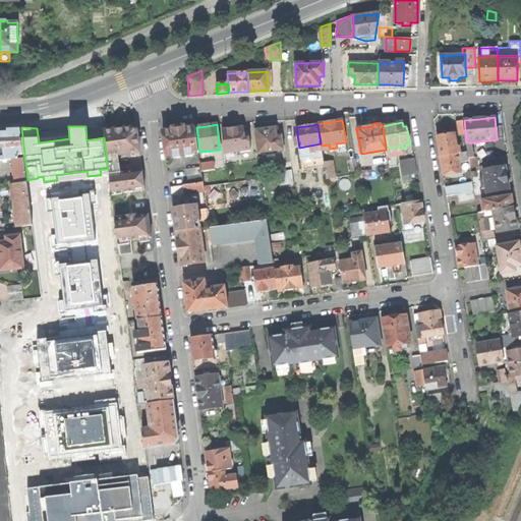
[(104,131),(109,175),(121,174),(121,173),(119,163),(115,159),(115,156),(139,153),(136,131),(133,127),(118,129),(104,131)]
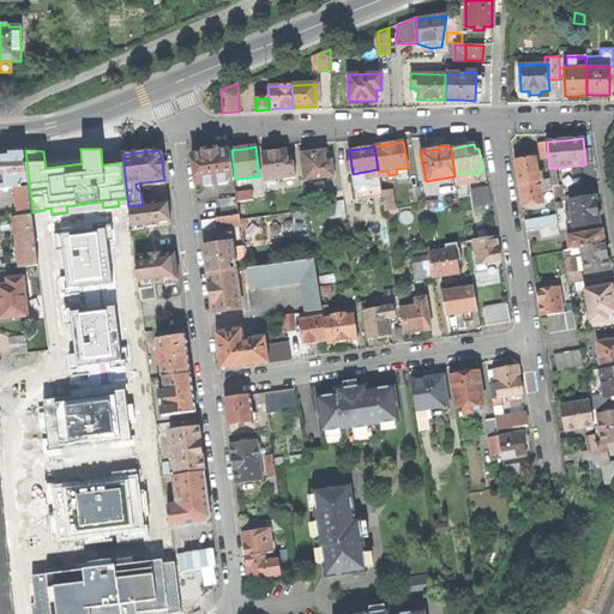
[(235,179),(232,150),(211,152),(192,156),(196,185),(209,182),(212,182),(218,181),(222,181),(235,179)]
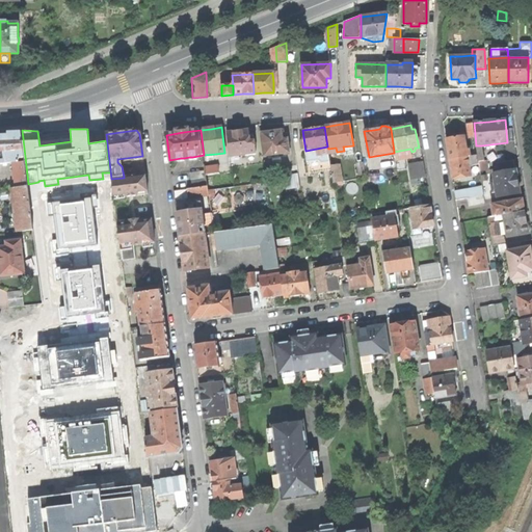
[(225,133),(230,157),(256,153),(254,136),(249,136),(248,130),(238,131),(225,133)]
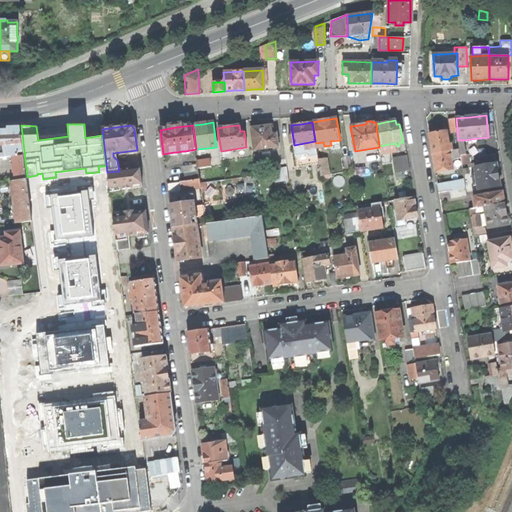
[(252,128),(255,151),(279,147),(276,130),(272,130),(271,125),(262,127),(252,128)]
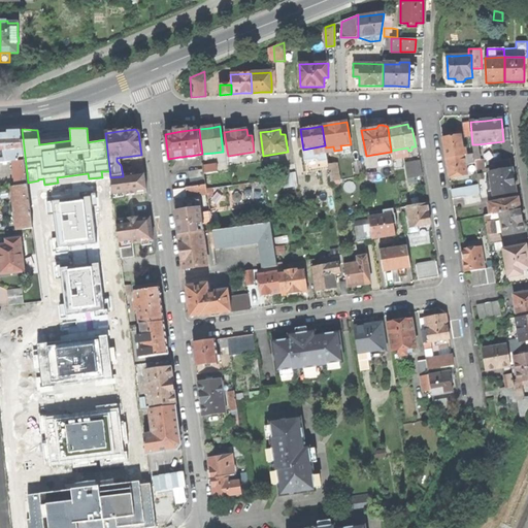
[(0,159),(18,158),(25,157),(22,137),(22,132),(2,133),(0,132),(0,159)]
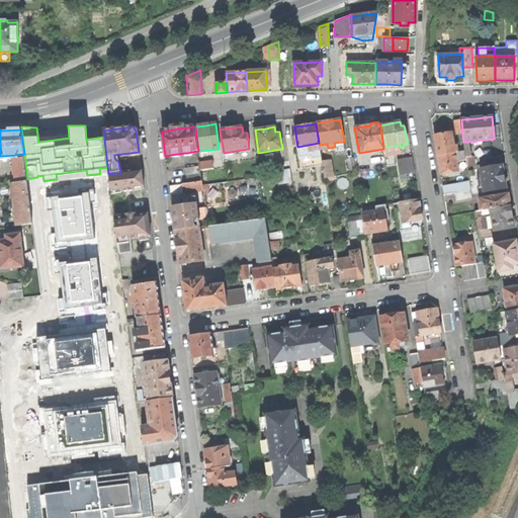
[(438,155),(455,152),(455,149),(452,133),(434,136),(436,146),(438,155)]
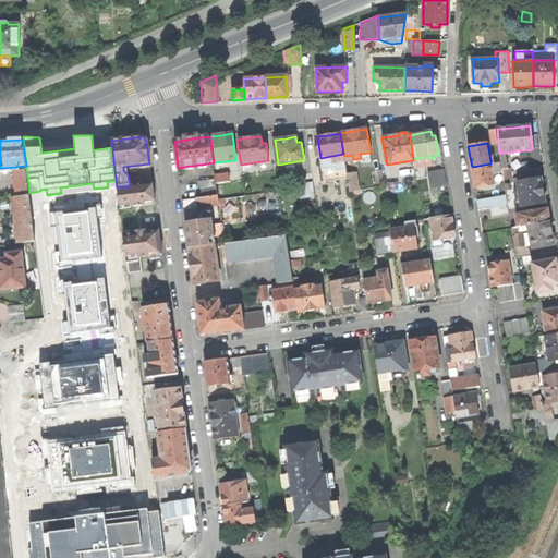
[(320,158),(324,181),(348,178),(347,174),(344,156),(343,154),(320,158)]
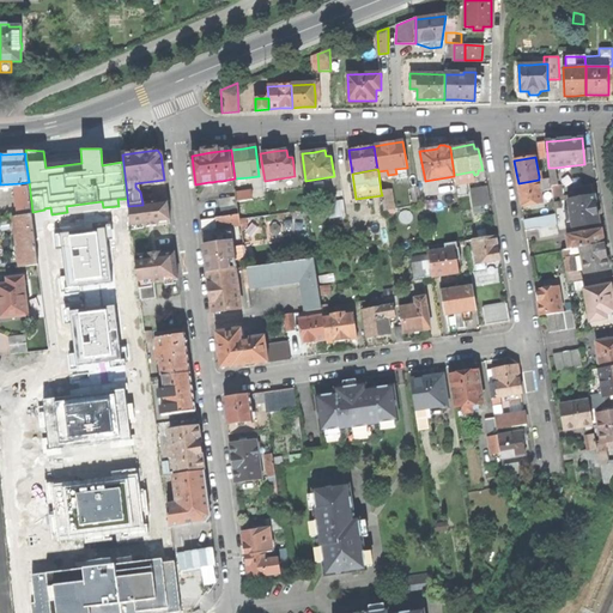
[(520,195),(522,206),(542,202),(541,190),(539,180),(519,183),(520,195)]
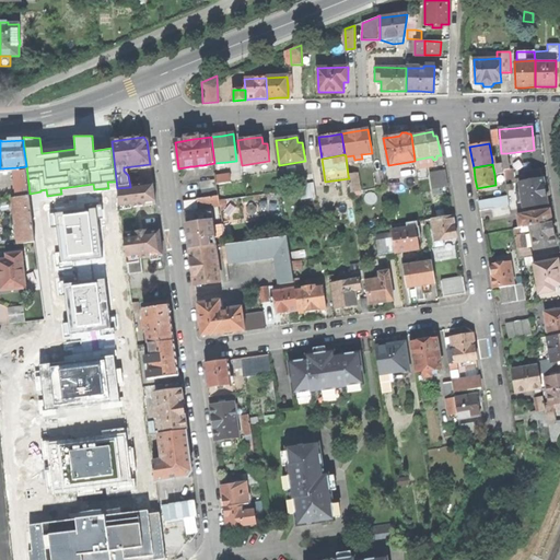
[(515,181),(513,168),(510,168),(503,170),(504,173),(506,183),(506,185),(517,183),(516,181),(515,181)]
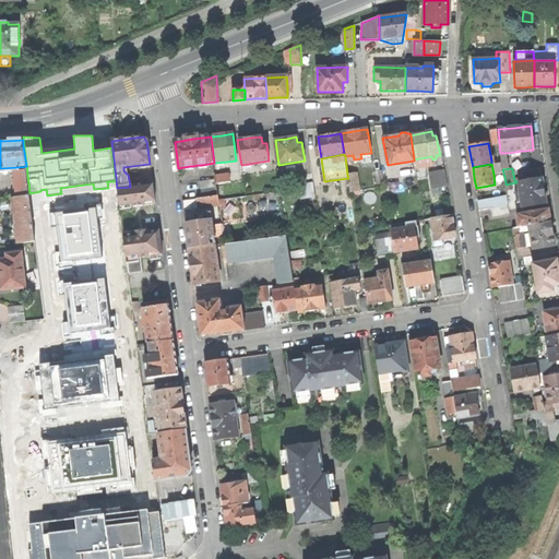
[(523,181),(542,178),(539,168),(521,171),(523,181)]
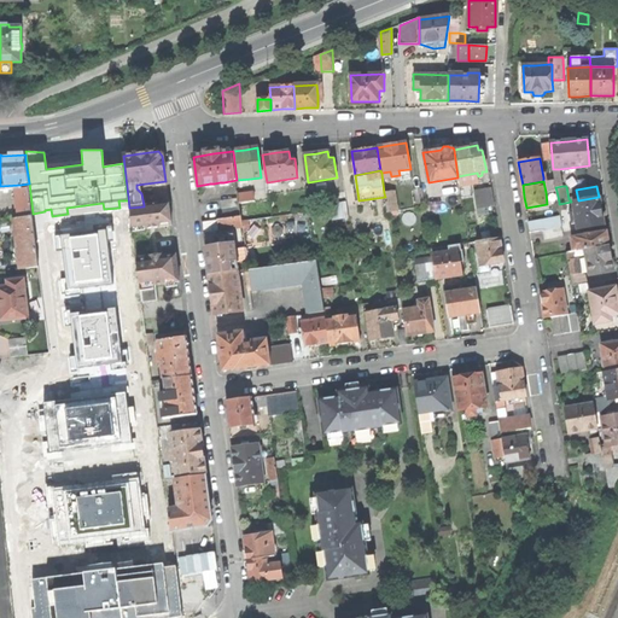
[(17,197),(30,196),(29,187),(22,188),(16,188),(17,197)]
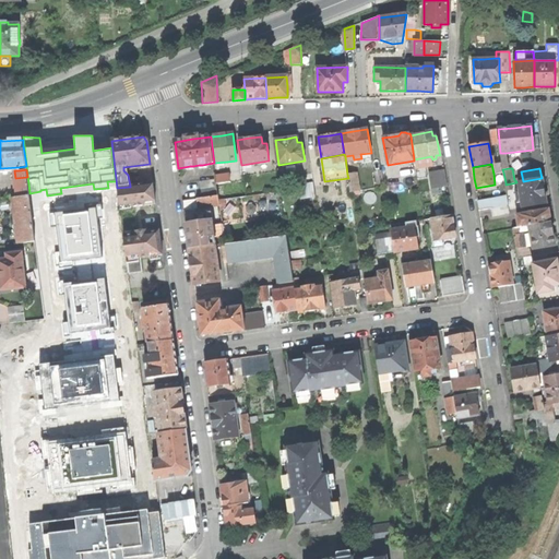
[(429,173),(432,189),(448,187),(444,170),(429,173)]
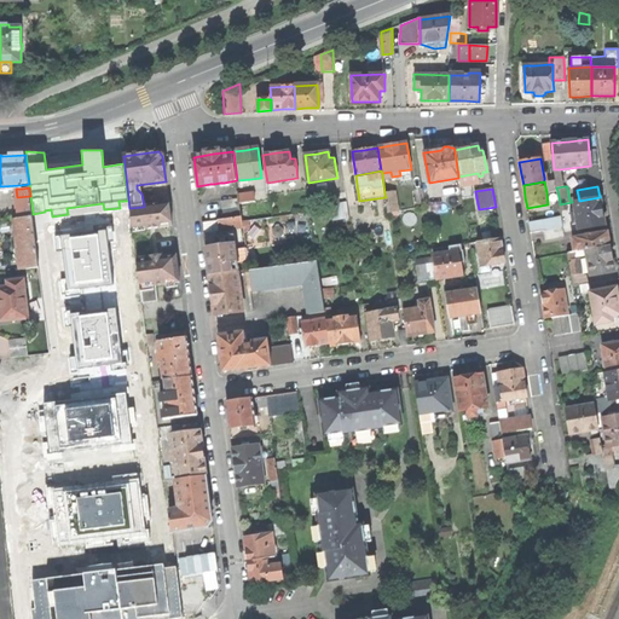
[(415,191),(417,206),(426,204),(423,190),(415,191)]
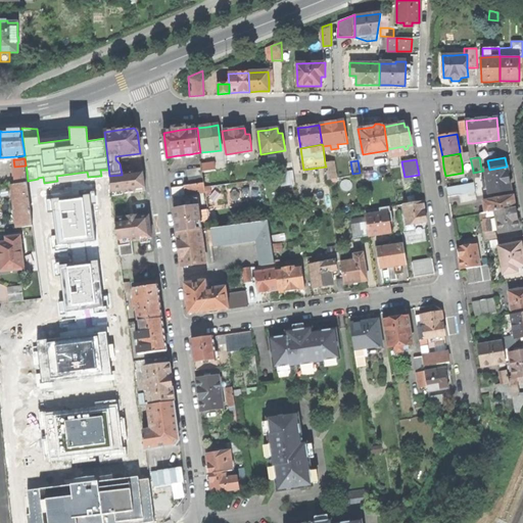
[(334,161),(325,163),(326,167),(328,180),(337,179),(334,161)]
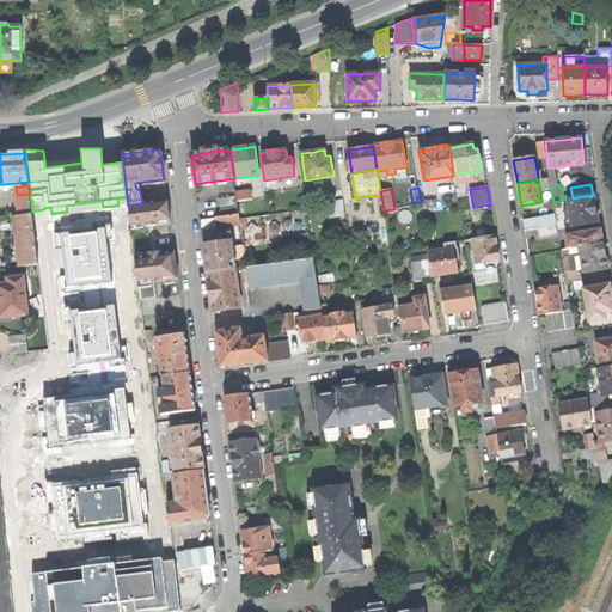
[(551,189),(540,190),(542,202),(554,200),(551,189)]
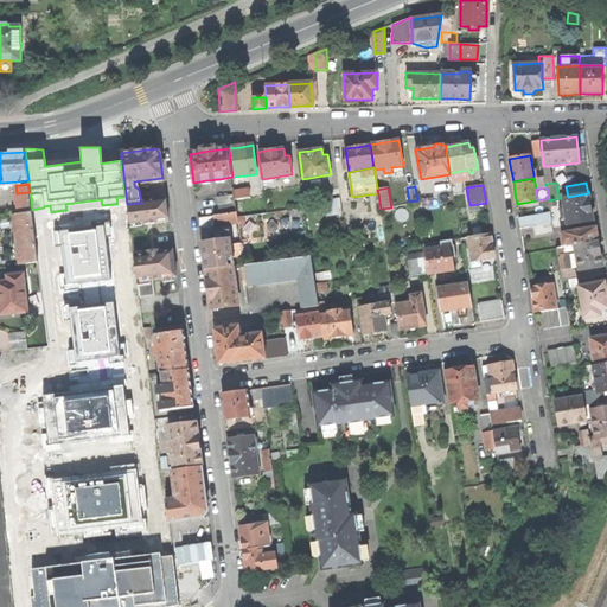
[(242,199),(250,198),(249,190),(234,192),(235,200),(242,199)]
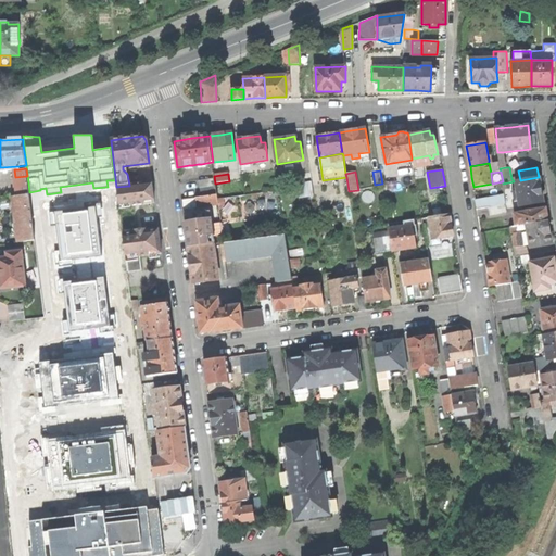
[(17,197),(29,194),(29,192),(27,178),(27,176),(15,177),(16,190),(17,197)]
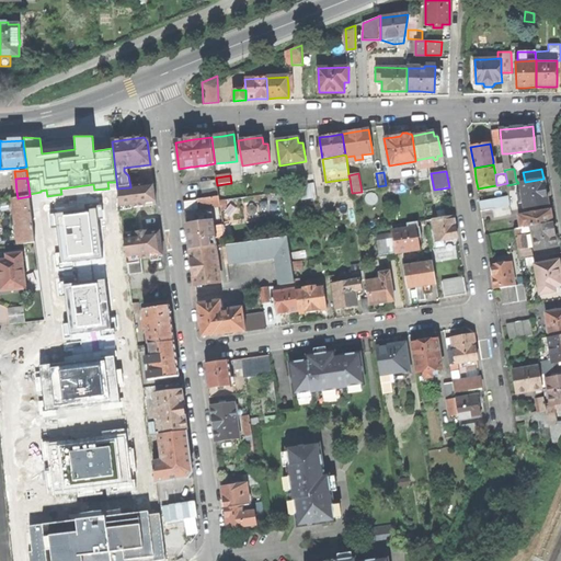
[(544,179),(525,182),(521,183),(523,190),(525,203),(525,208),(548,204),(546,191),(544,179)]
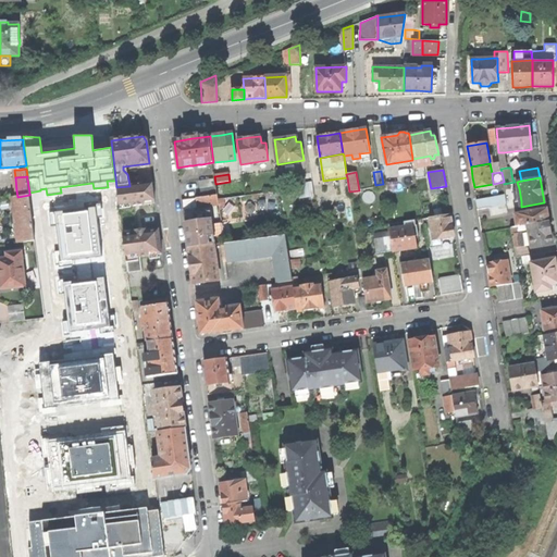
[(197,182),(199,196),(215,194),(213,180),(197,182)]
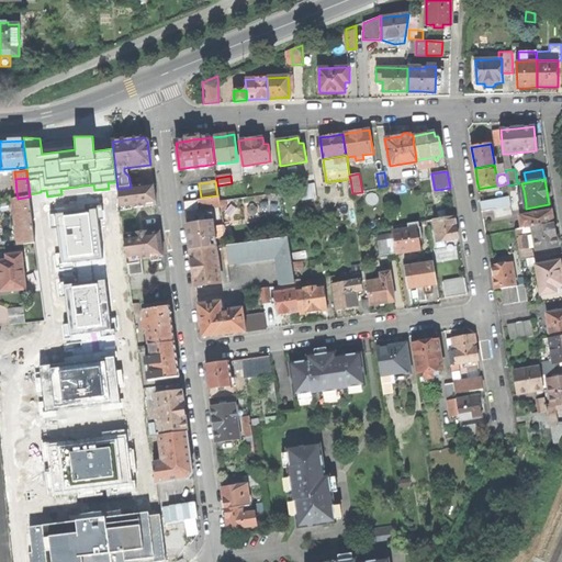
[(300,184),(303,199),(317,197),(315,182),(300,184)]
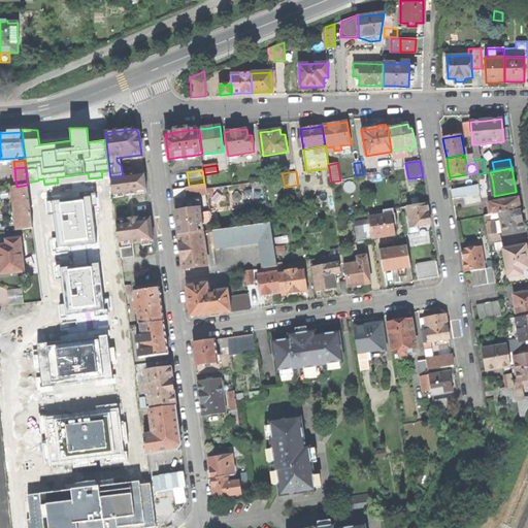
[(110,177),(113,197),(146,193),(145,183),(144,172),(123,175),(123,176),(110,177)]
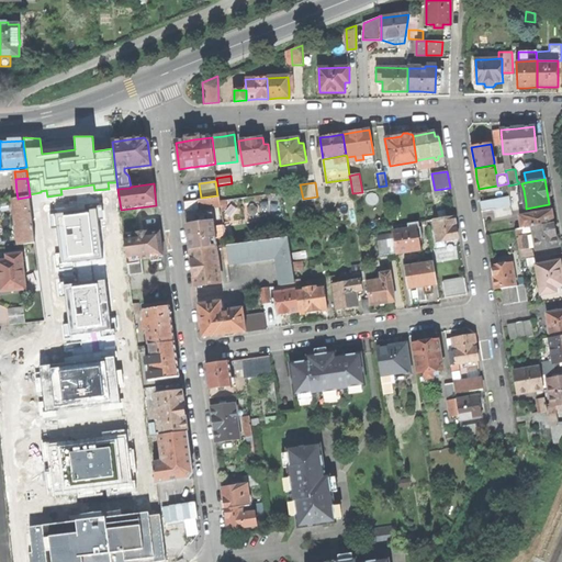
[(20,226),(33,224),(31,205),(30,197),(18,199),(17,199),(18,210),(20,226)]
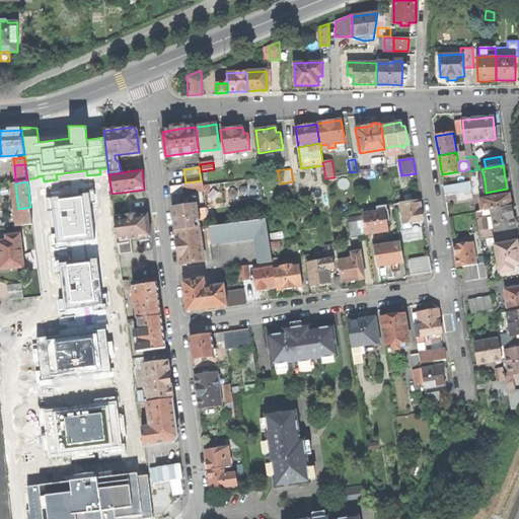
[(196,182),(197,192),(204,191),(203,183),(203,181),(196,182)]
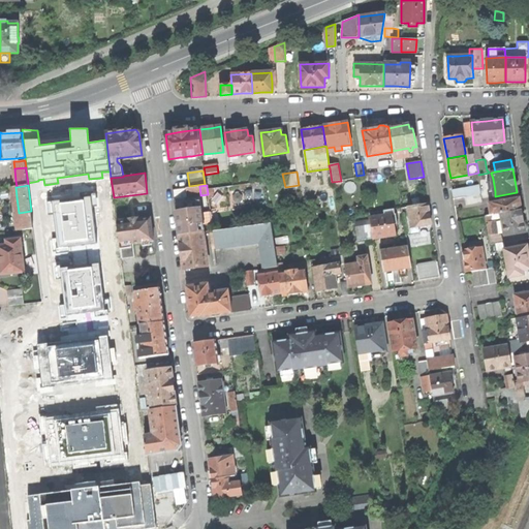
[(187,197),(200,195),(199,186),(186,188),(187,197)]
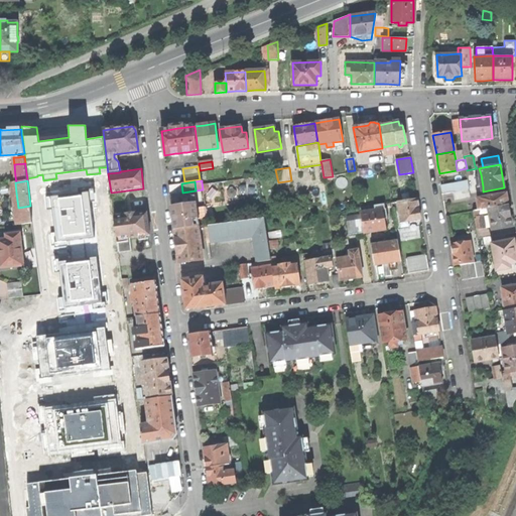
[(454,192),(470,189),(469,181),(441,185),(442,195),(454,192)]
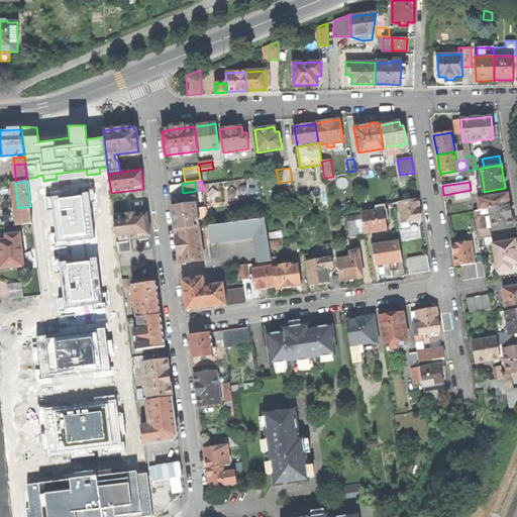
[(183,193),(182,184),(169,185),(170,194),(183,193)]
